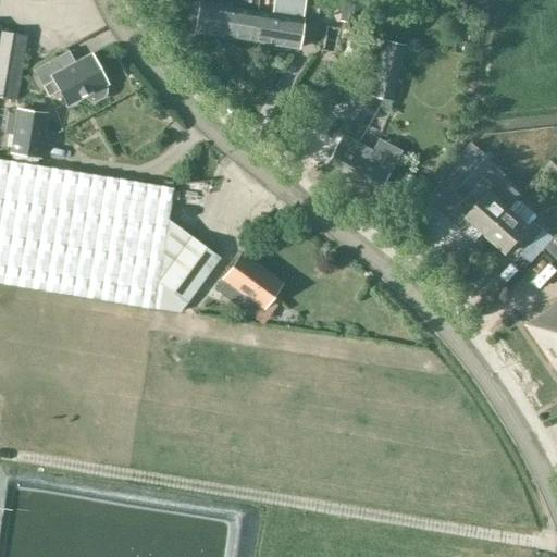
[(298,50),(306,3),(284,0),(277,0),(276,15),(201,2),(196,33),(298,50)]
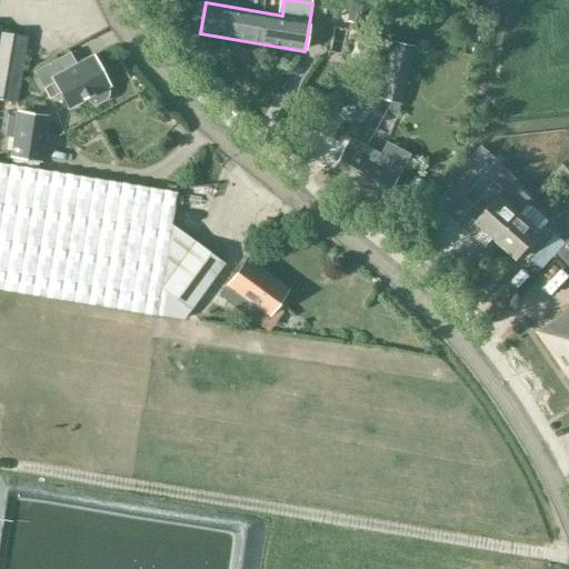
[(0,99),(17,102),(27,37),(0,31),(0,99)]
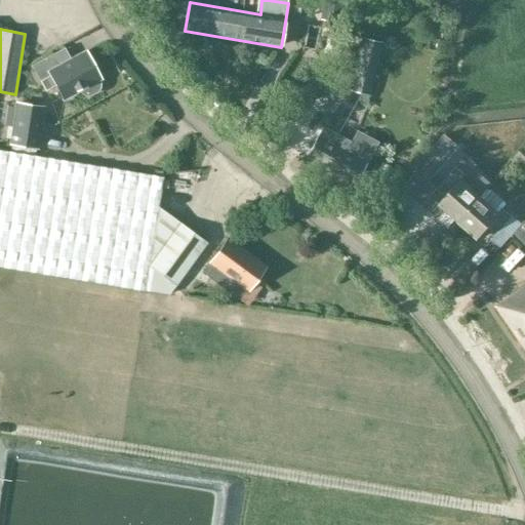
[(346,36),(333,87),(370,95),(381,44),(346,36)]
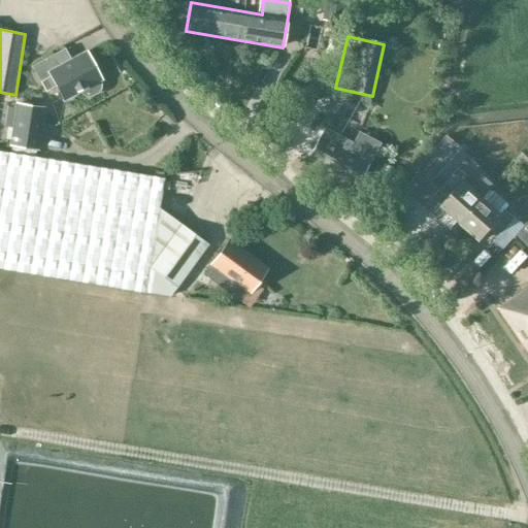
[(70,59),(64,47),(31,66),(45,93),(55,88),(62,103),(80,93),(81,94),(85,97),(90,97),(98,93),(101,89),(101,84),(100,83),(103,80),(86,50),(70,59)]
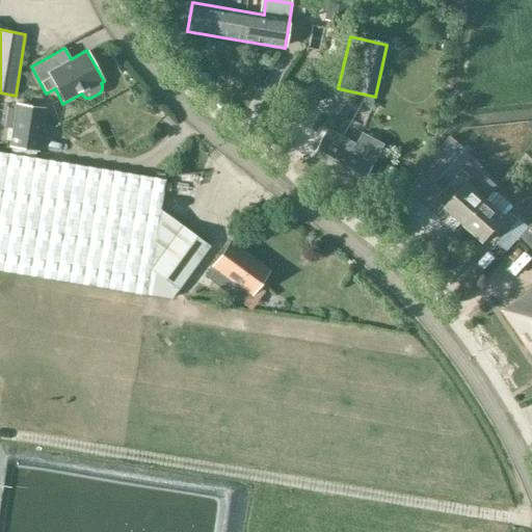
[(46,108),(15,103),(8,148),(40,152),(46,108)]
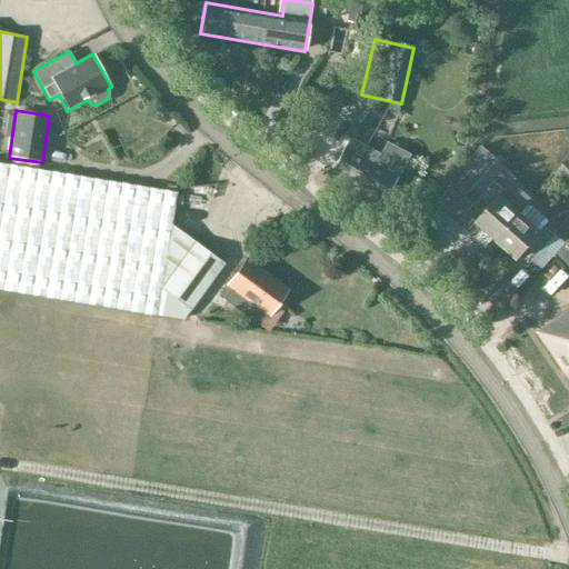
[(403,171),(351,142),(335,171),(387,201),(403,171)]
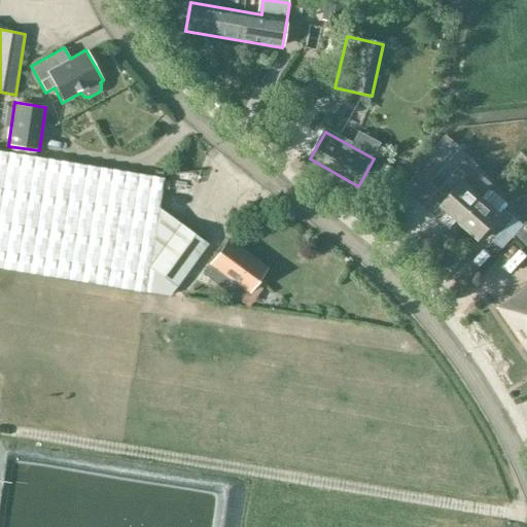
[(422,166),(425,169),(436,178),(462,149),(449,137),(422,166)]
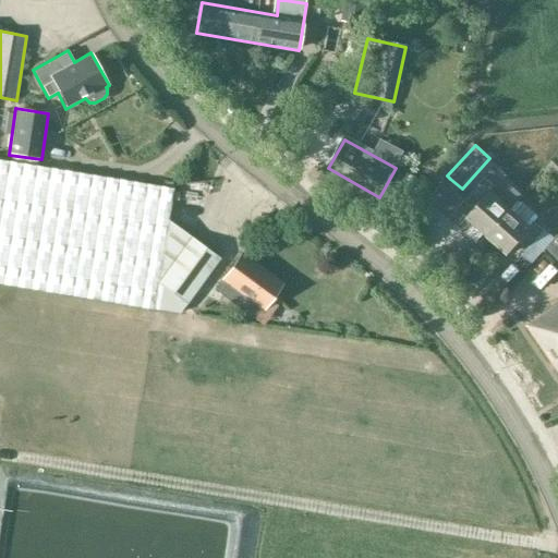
[(0,282),(152,308),(157,279),(185,301),(219,255),(190,233),(189,237),(168,220),(172,189),(0,159),(0,282)]
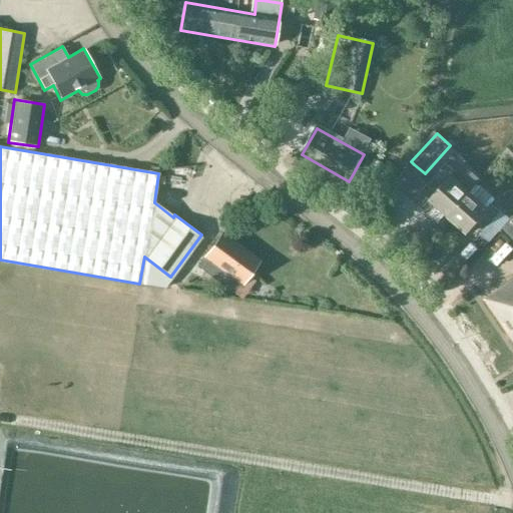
[(448,165),(427,188),(436,196),(431,202),(447,219),(470,193),(477,186),(482,181),(465,166),(458,174),(448,165)]
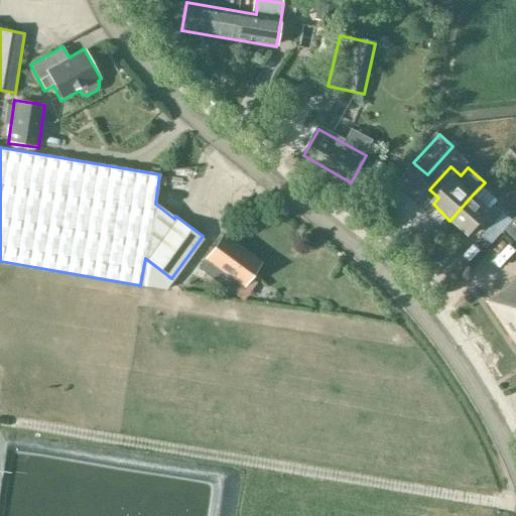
[(473,195),(449,221),(470,238),(477,231),(485,239),(506,217),(495,207),(499,202),(497,198),(484,186),(480,187),(473,195)]
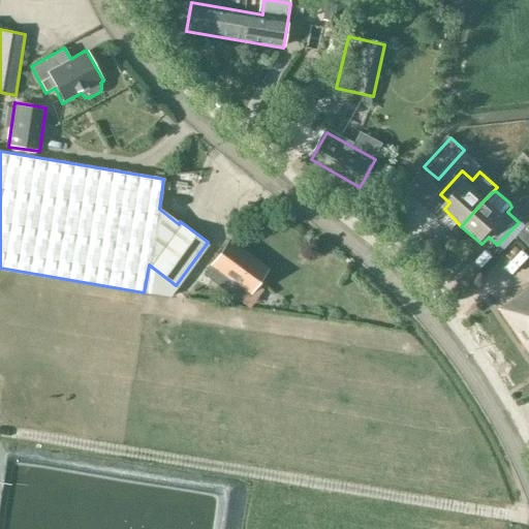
[(528,224),(520,235),(528,243),(528,224)]
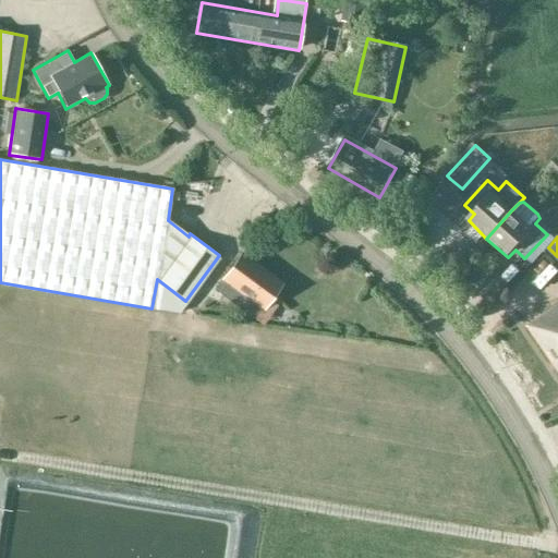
[(220,276),(213,287),(217,290),(240,306),(254,316),(262,305),(279,280),(238,251),(220,276)]
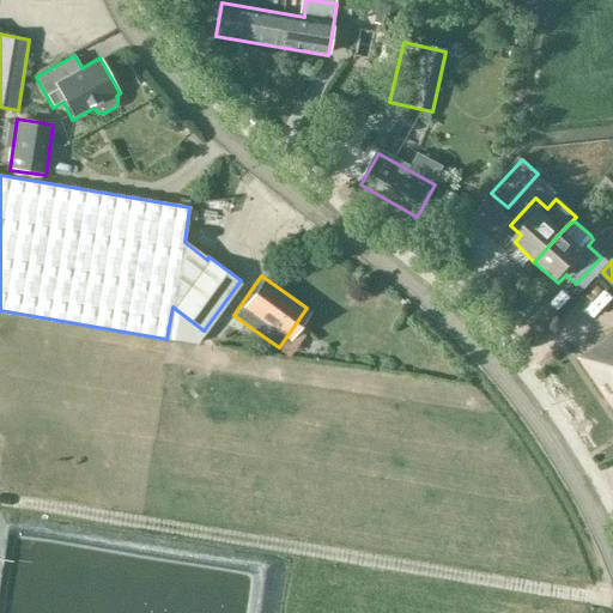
[(612,406),(612,335),(580,358),(612,406)]
